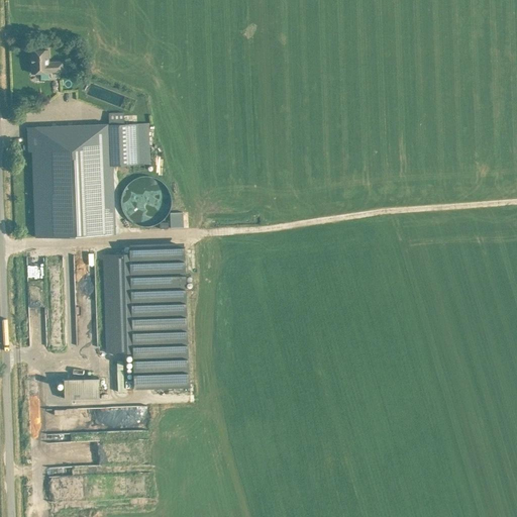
[(48,62),(48,58),(48,49),(31,50),(32,73),(49,73),(49,72),(64,72),(63,62),(48,62)]
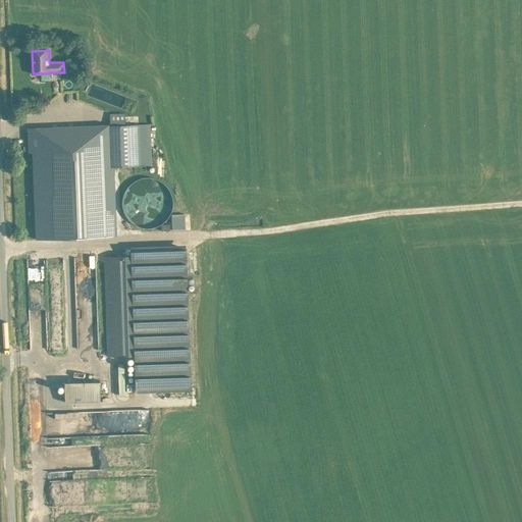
[(124,113),(110,113),(110,126),(112,166),(152,165),(150,125),(125,125),(124,113)]
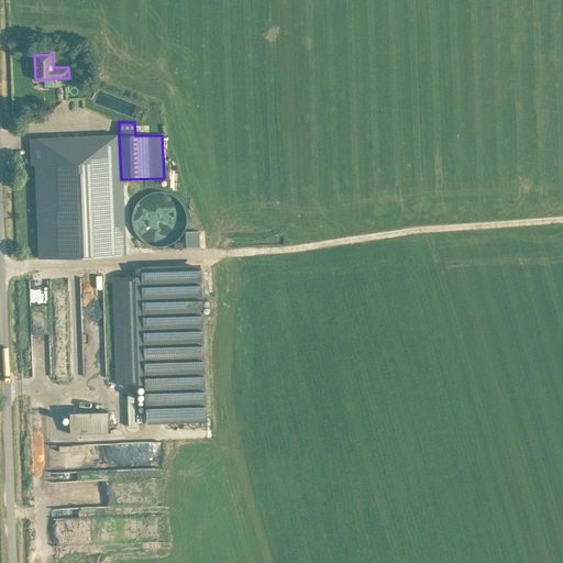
[(39,185),(42,257),(53,256),(89,255),(94,255),(112,254),(109,156),(89,156),(85,156),(85,138),(62,138),(48,139),(43,139),(42,139),(31,139),(31,156),(32,165),(34,165),(37,165),(39,178),(35,178),(32,178),(32,185),(35,185),(39,185)]
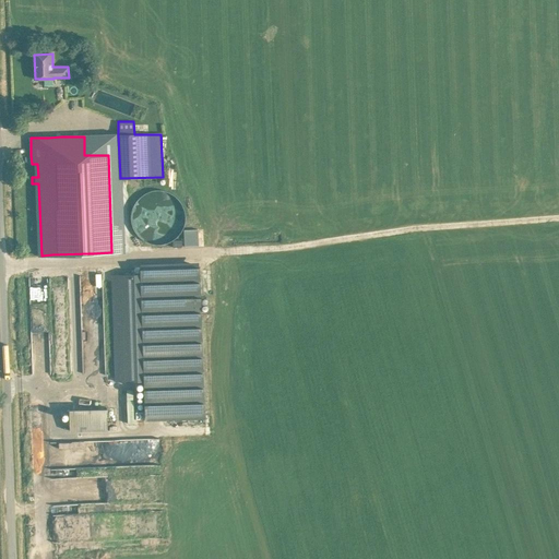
[(186,219),(186,217),(186,215),(185,212),(185,210),(183,207),(182,205),(181,203),(180,202),(179,200),(177,198),(176,197),(174,194),(171,193),(169,192),(167,191),(165,191),(163,190),(161,190),(158,190),(156,190),(154,190),(151,191),(149,191),(146,192),(144,193),(143,194),(141,197),(139,198),(138,200),(137,201),(134,203),(133,205),(133,207),(132,210),(131,212),(131,215),(131,217),(131,219),(131,222),(132,224),(133,226),(133,228),(134,230),(137,233),(138,235),(139,236),(141,238),(143,239),(144,240),(146,241),(149,242),(151,244),(154,244),(156,244),(158,245),(161,244),(163,244),(165,244),(167,242),(169,241),(171,240),(174,239),(176,238),(177,236),(179,235),(180,233),(181,230),(182,228),(183,226),(185,224),(185,222),(186,219)]
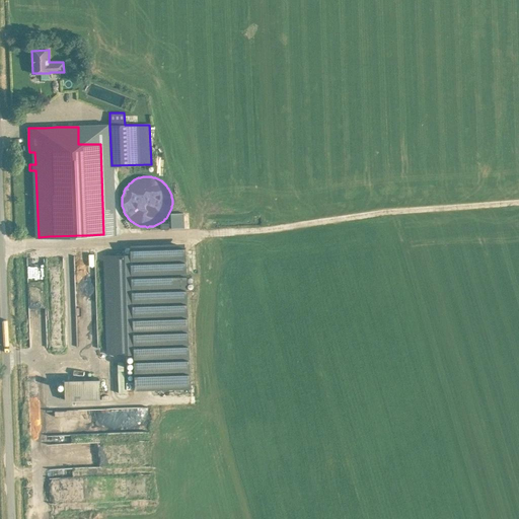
[(183,228),(183,226),(183,213),(180,213),(171,213),(171,229),(183,228)]
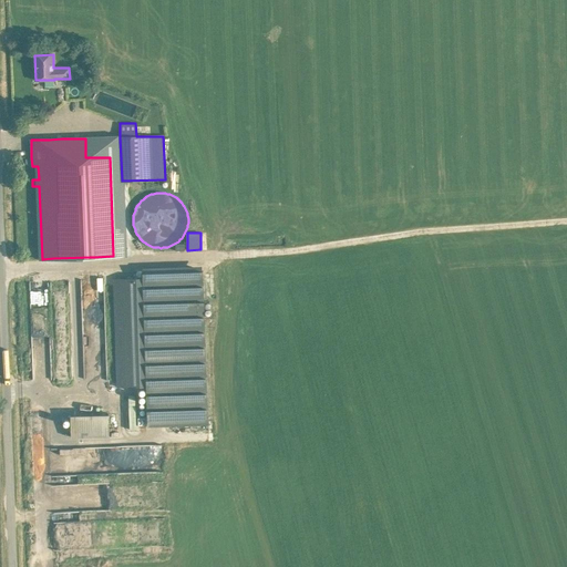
[(143,278),(115,278),(119,387),(146,387),(148,426),(207,424),(206,384),(202,276),(202,270),(143,272),(143,278)]
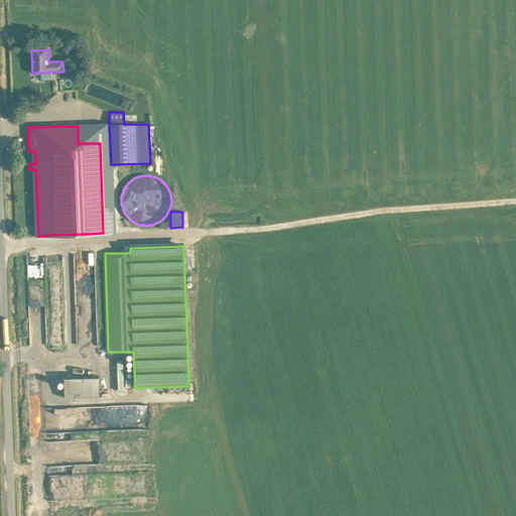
[(40,260),(30,260),(30,273),(48,273),(48,265),(40,265),(40,260)]
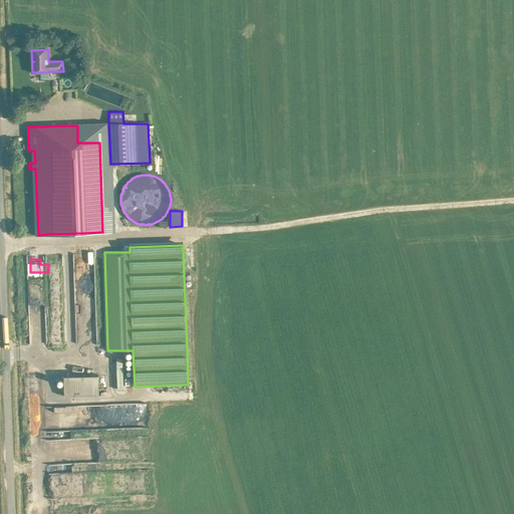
[(73,396),(97,396),(97,373),(61,374),(62,405),(73,405),(73,396)]
